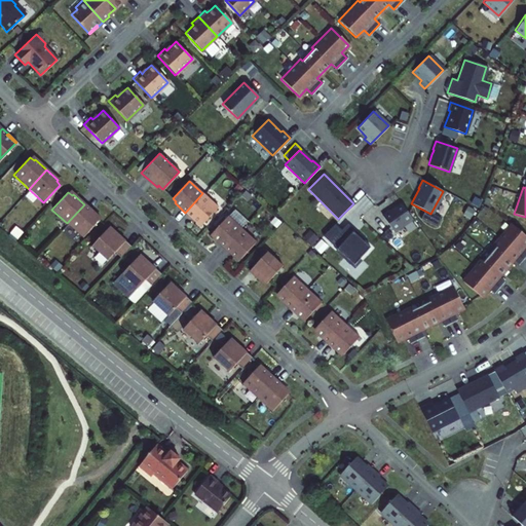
[(202,193),(185,213),(195,223),(197,221),(200,224),(217,207),(202,193)]
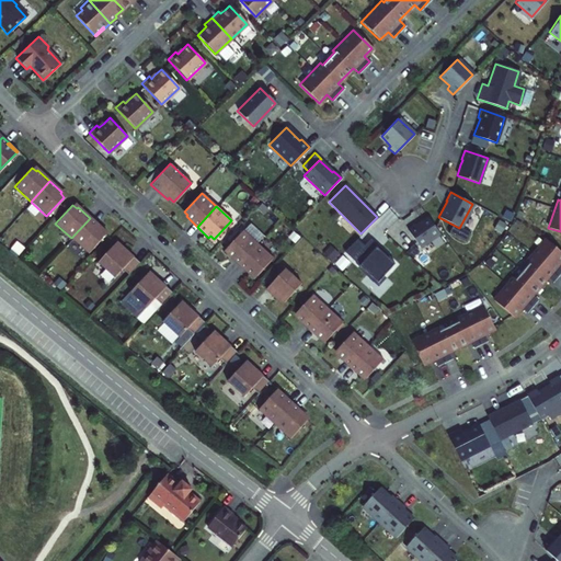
[(414,224),(407,229),(419,248),(438,233),(426,216),(414,225),(414,224)]
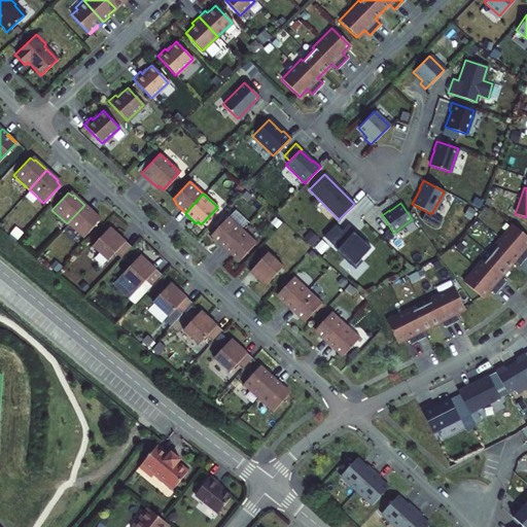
[(96,215),(84,205),(67,223),(81,238),(98,220),(95,217),(96,215)]
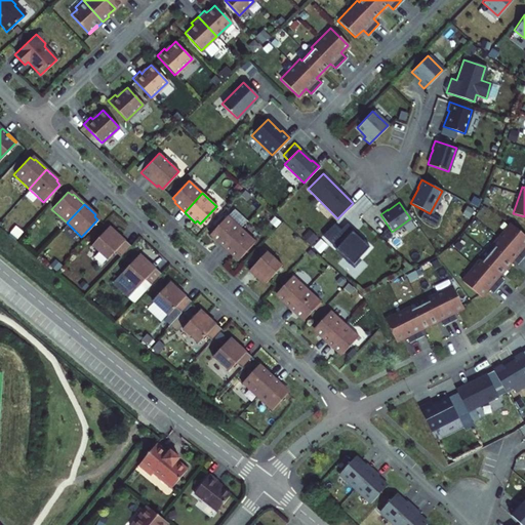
[(211,238),(223,247),(240,228),(226,215),(210,233),(213,236),(211,238)]
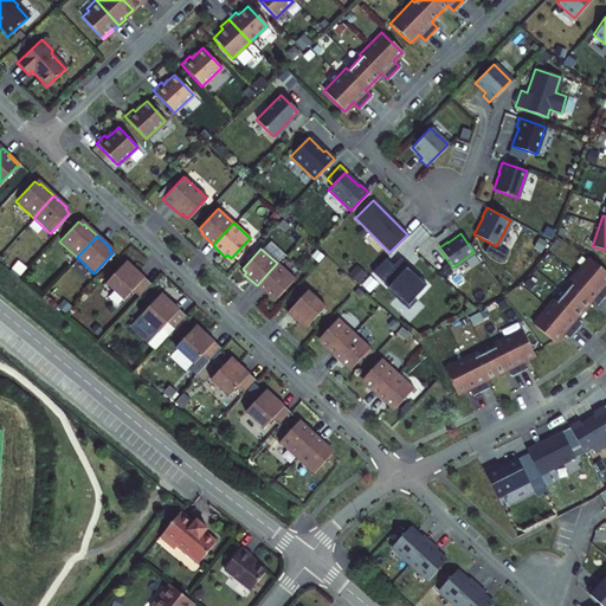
[(379,279),(392,265),(384,257),(371,271),(379,279)]
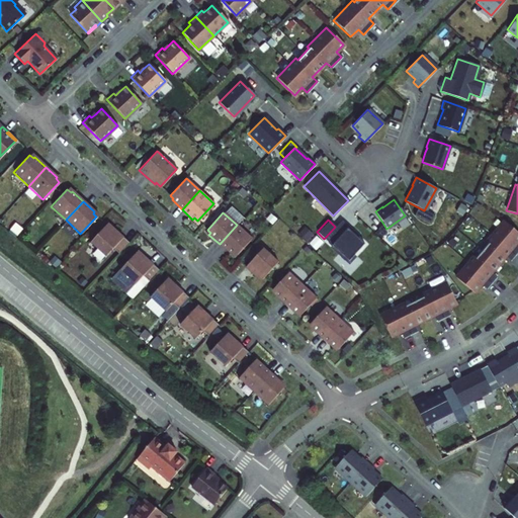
[(341,220),(335,227),(342,233),(346,228),(356,237),(358,236),(341,220)]
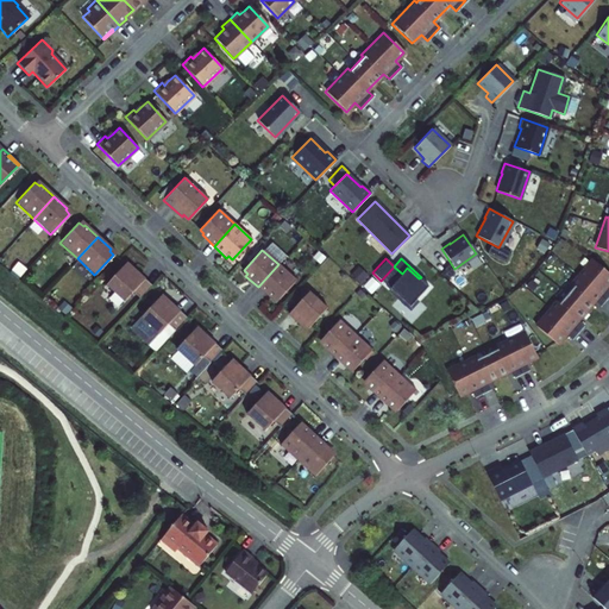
[(556,301),(534,326),(556,344),(564,334),(571,339),(582,326),(576,320),(584,311),(592,301),(598,307),(608,294),(608,292),(604,288),(608,281),(608,275),(591,259),(570,284),(572,287),(565,295),(558,303),(556,301)]
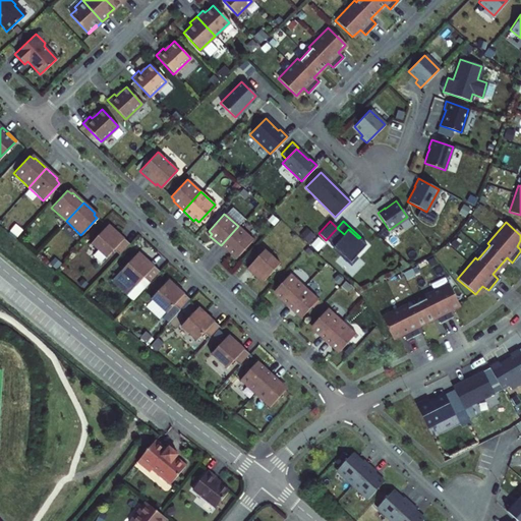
[(118,254),(128,243),(112,228),(110,230),(106,226),(90,243),(106,257),(113,249),(118,254)]
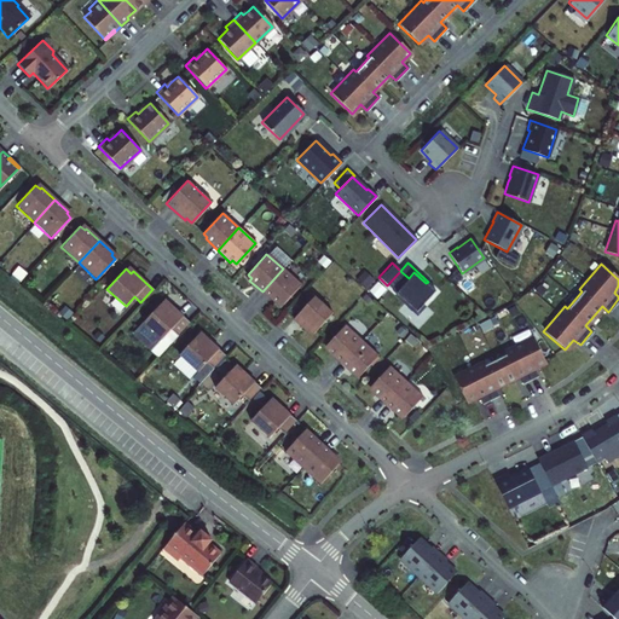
[(283,268),(262,291),(275,304),(277,301),(281,305),(300,284),(283,268)]
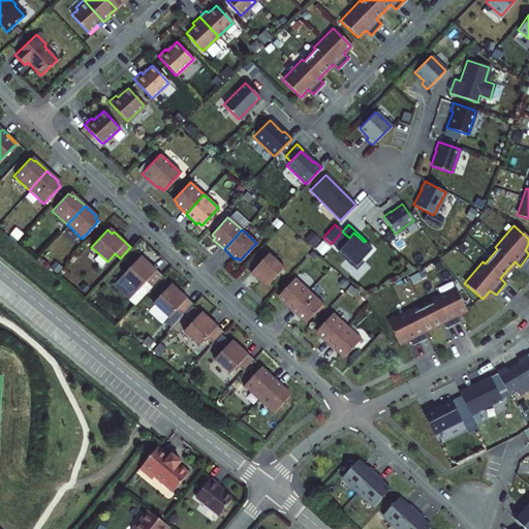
[(364,242),(353,232),(349,238),(342,231),(331,244),(338,250),(336,252),(355,270),(363,262),(361,260),(371,249),(364,242)]
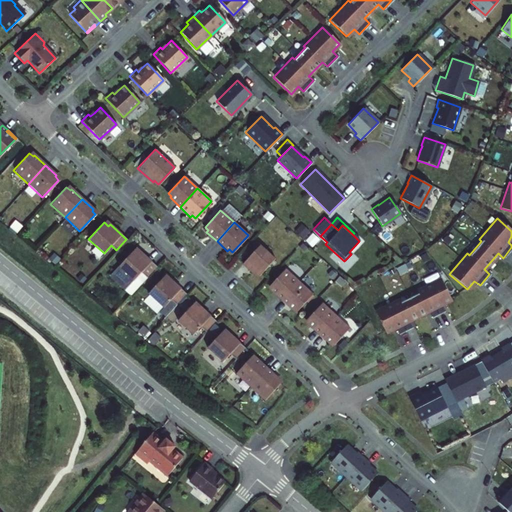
[(259,244),(241,264),(252,274),(254,272),(258,276),(274,258),(259,244)]
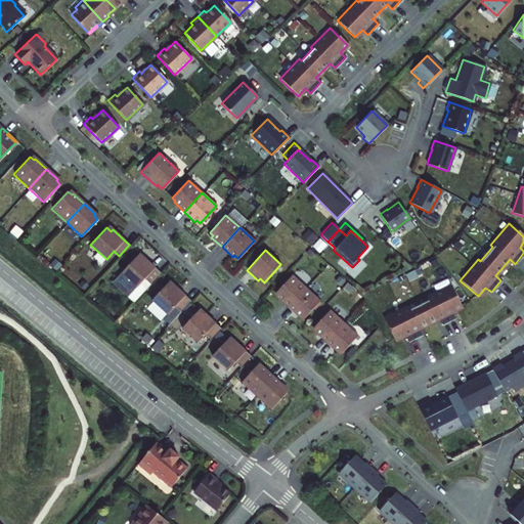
[(148,284),(160,273),(142,257),(141,259),(137,255),(113,281),(128,295),(135,287),(136,288),(143,279),(148,284)]
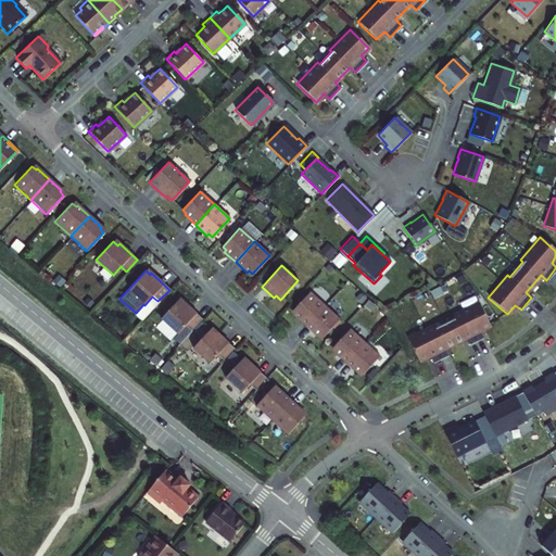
[(293,315),(304,326),(324,305),(308,291),(291,310),(294,313),(293,315)]
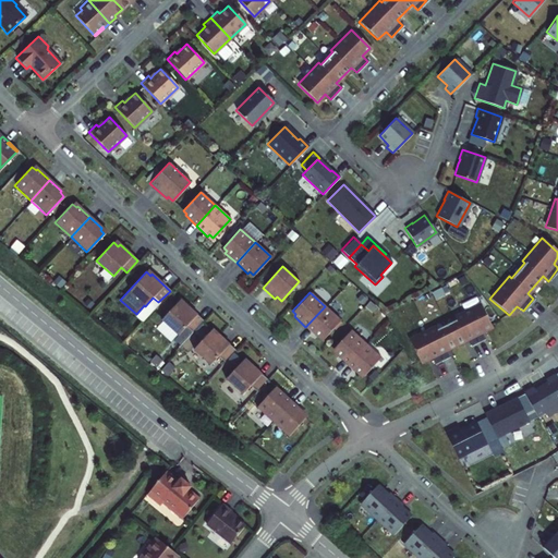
[(191,331),(202,320),(184,304),(182,305),(178,301),(160,320),(177,336),(173,339),(179,344),(191,331)]
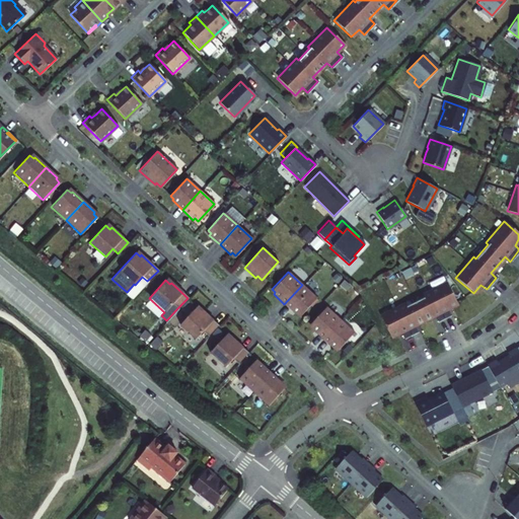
[(403,303),(379,315),(389,338),(399,332),(403,339),(417,331),(414,325),(433,315),(436,322),(449,315),(446,308),(456,304),(446,283),(421,295),(423,298),(405,306),(403,303)]
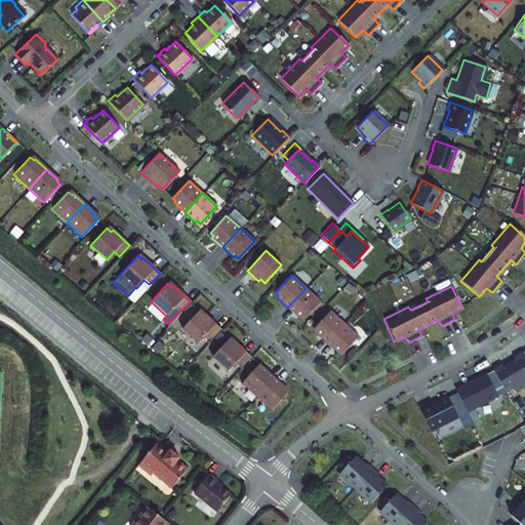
[(306,288),(287,308),(298,317),(299,316),(304,319),(320,300),(306,288)]
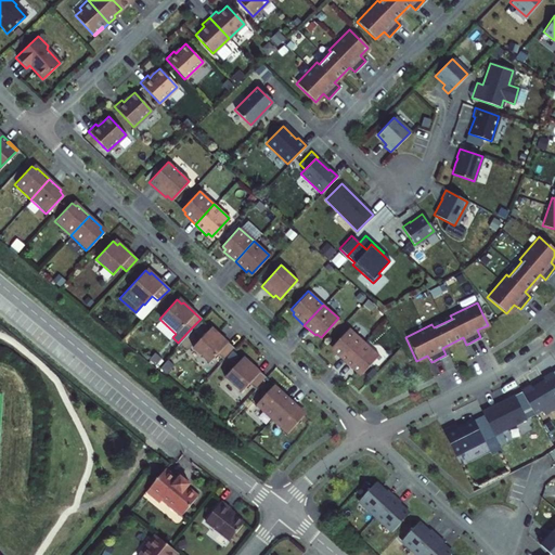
[(333,351),(344,362),(363,341),(348,327),(331,346),(334,349),(333,351)]
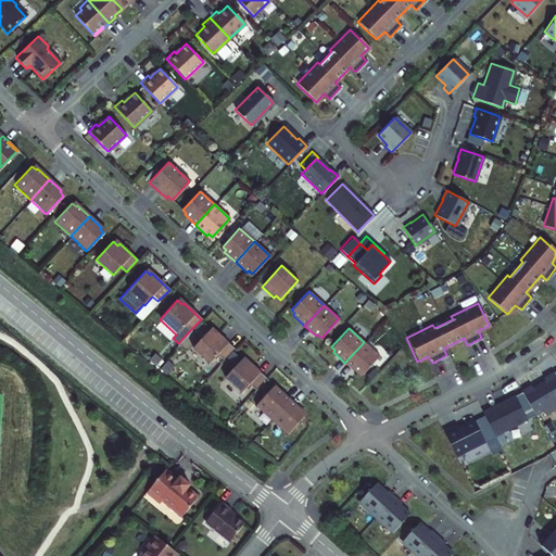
[(222,361),(234,349),(215,332),(214,333),(210,329),(192,349),(209,364),(216,355),(222,361)]
